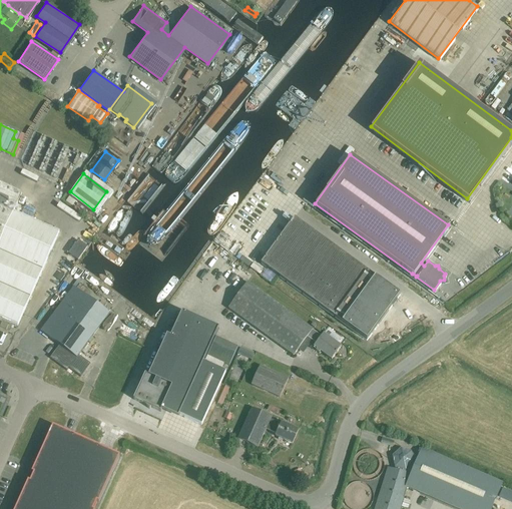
[(0,315),(15,323),(58,228),(13,207),(21,190),(0,180),(0,315)]
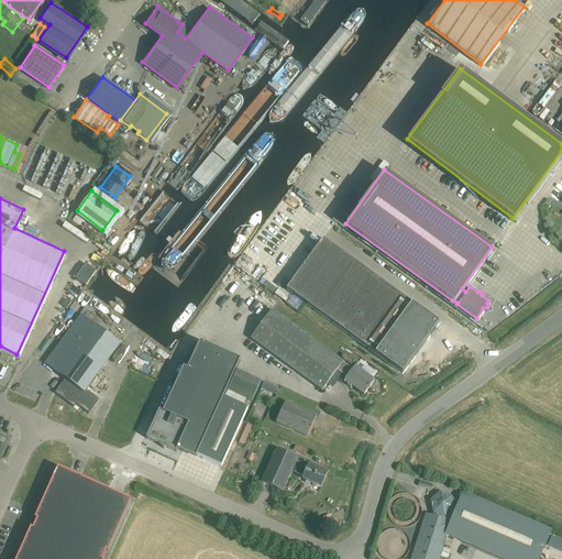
[(285,286),(288,288),(285,293),(297,302),(302,306),(306,302),(374,351),(411,300),(321,236),(285,286)]
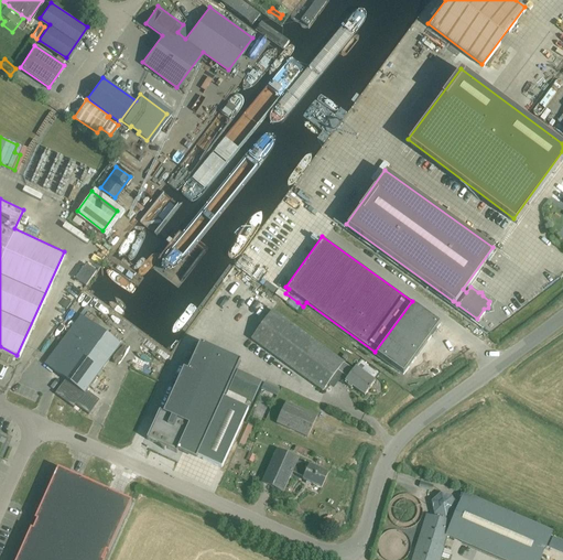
[(87,255),(99,260),(103,255),(90,249),(87,255)]
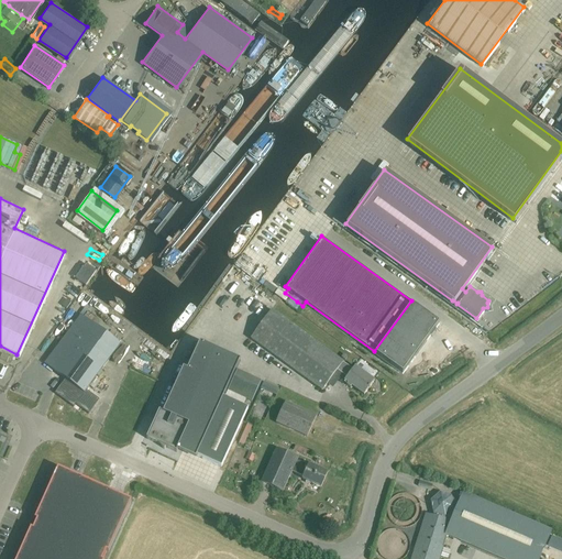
[(74,275),(85,283),(95,267),(85,261),(83,264),(83,263),(74,275)]
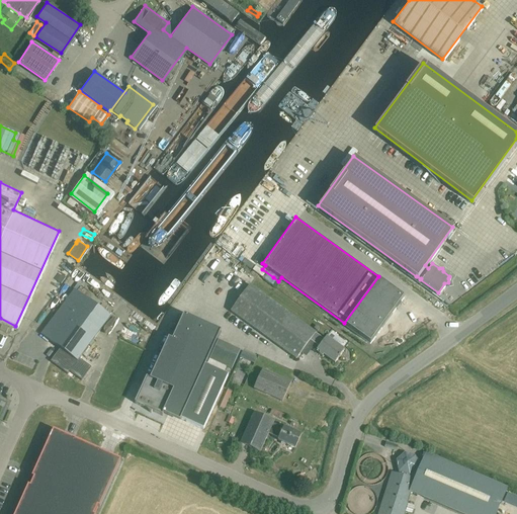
[(235,260),(231,262),(237,271),(241,269),(235,260)]
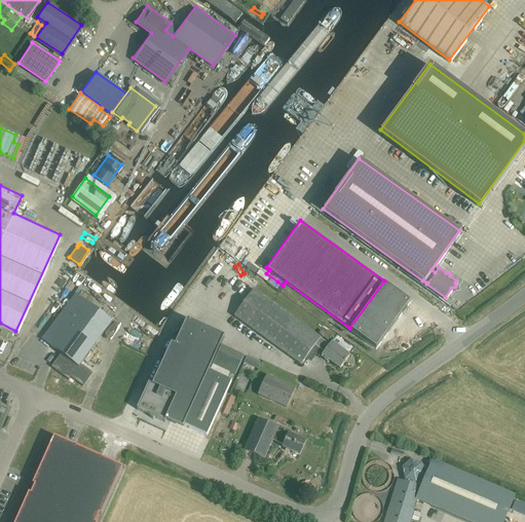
[(57,282),(61,285),(66,278),(62,275),(57,282)]
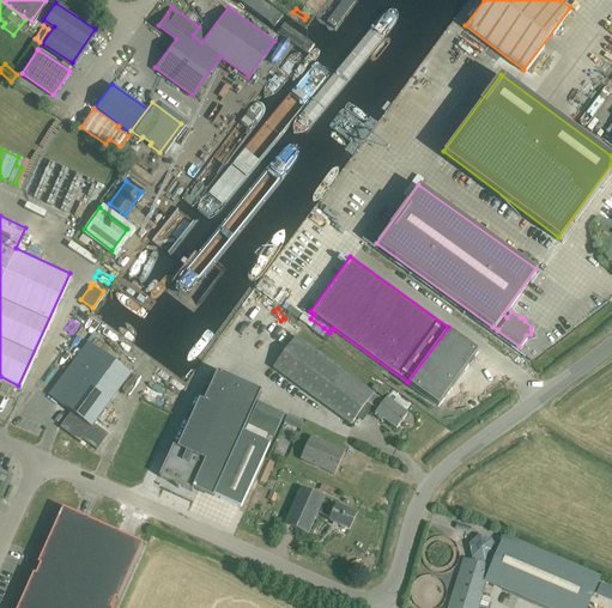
[(365,400),(373,389),(294,333),(272,364),(350,420),(365,400)]
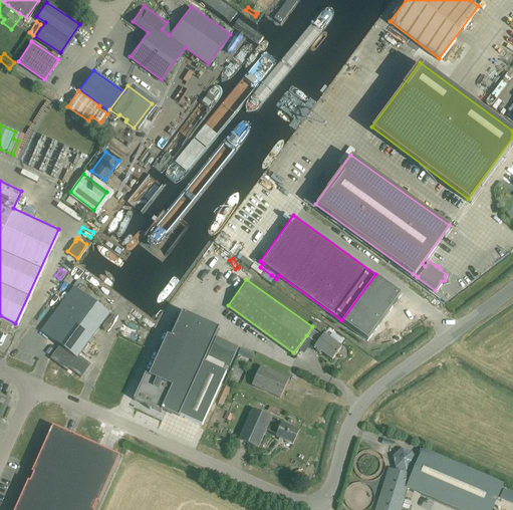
[(75,355),(77,352),(79,354),(83,348),(81,347),(108,311),(72,284),(39,328),(75,355)]
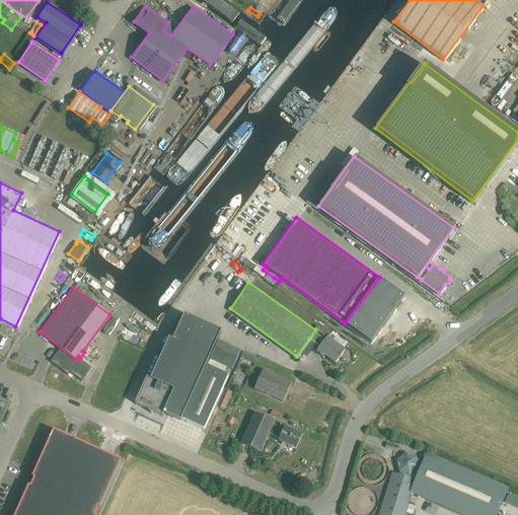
[(221,328),(185,312),(172,338),(168,336),(150,375),(146,374),(134,401),(162,414),(164,409),(180,417),(204,363),(206,363),(217,338),(221,328)]
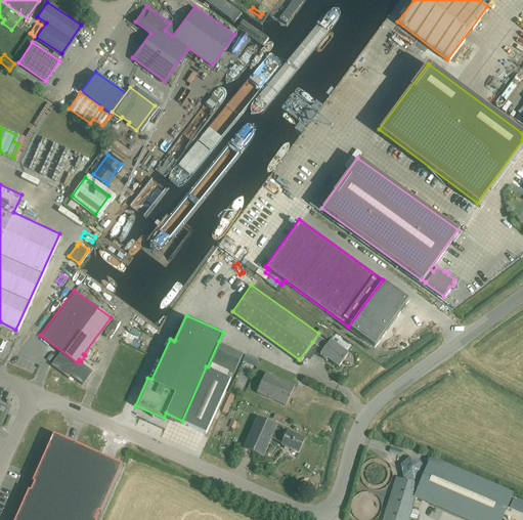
[(318,333),(312,342),(321,348),(319,350),(322,353),(321,354),(324,357),(327,355),(338,363),(347,350),(329,337),(327,340),(318,333)]
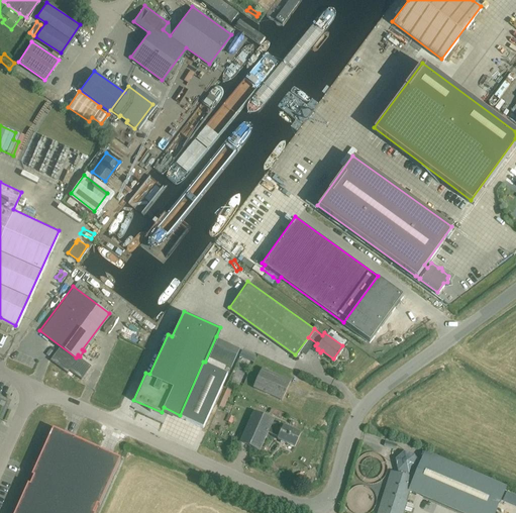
[(226,372),(221,370),(224,363),(230,365),(238,346),(216,336),(205,362),(203,362),(180,415),(202,425),(226,372)]
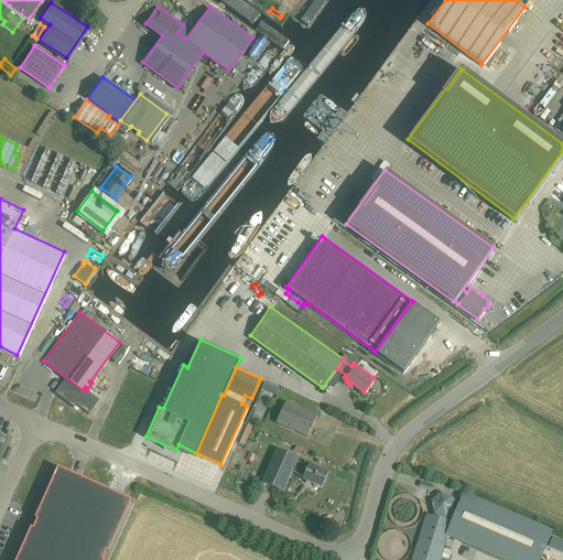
[(126,404),(131,385),(123,383),(118,400),(126,404)]
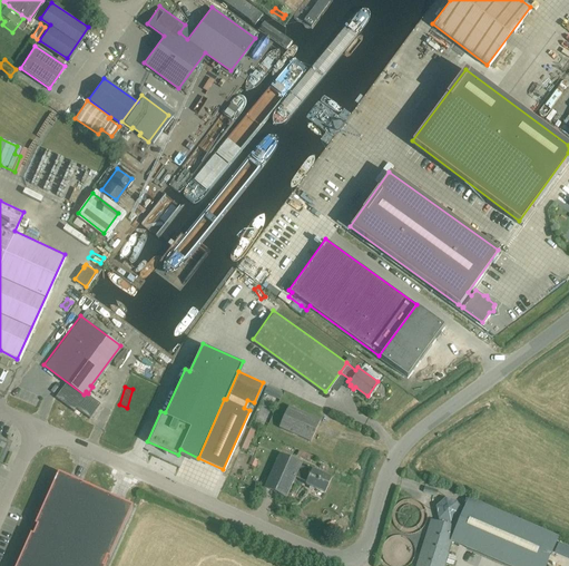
[(287,403),(278,425),(310,438),(319,417),(287,403)]
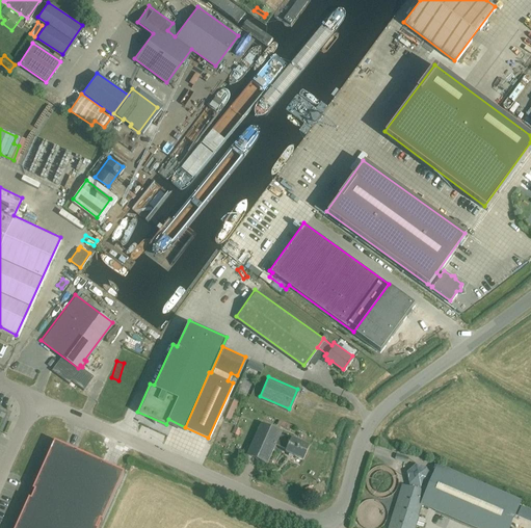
[(302,457),(309,443),(291,436),(290,437),(279,432),(280,430),(260,421),(245,452),(266,462),(274,442),(286,447),(285,449),(302,457)]
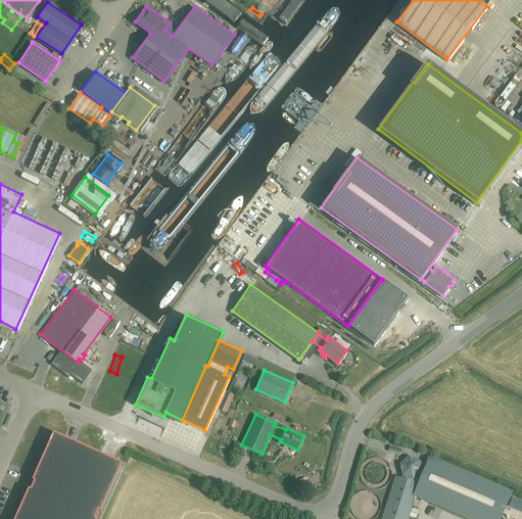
[(52,430),(11,518),(94,518),(121,462),(52,430)]
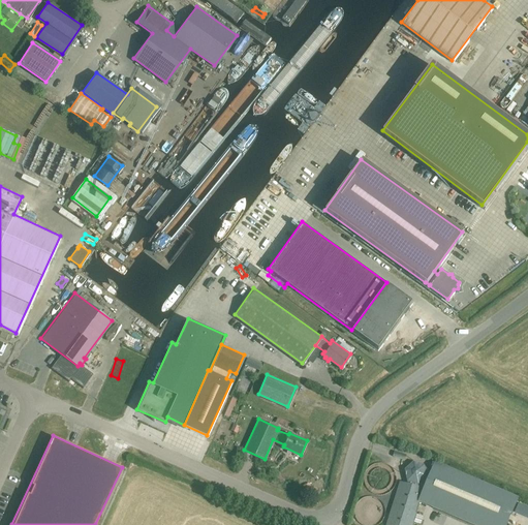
[(410,524),(418,499),(478,524),(504,524),(518,495),(434,459),(422,486),(399,479),(383,524),(410,524)]
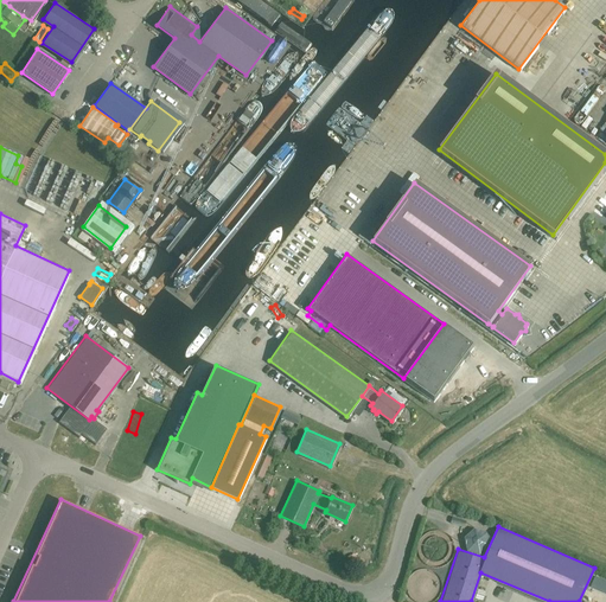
[(472,529),(463,537),(465,549),(479,554),(490,540),(485,532),(472,529)]
